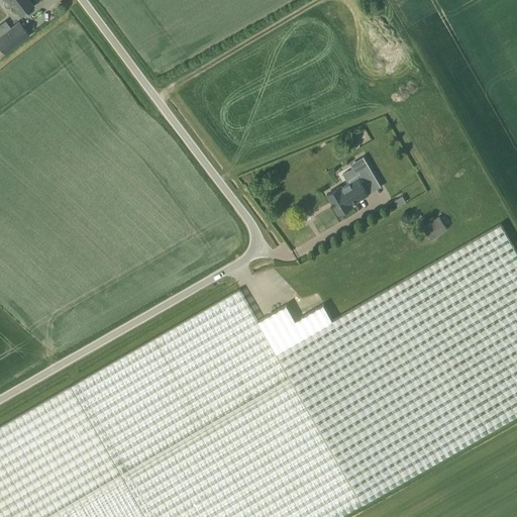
[(3,0),(4,1),(4,3),(7,7),(10,7),(12,5),(20,16),(33,6),(28,0),(3,0)]
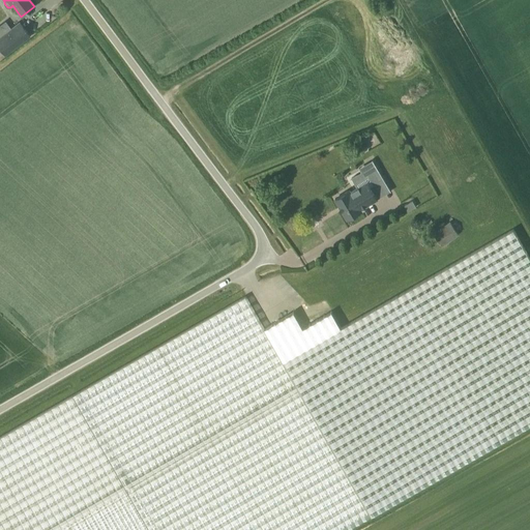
[(0,49),(4,55),(30,36),(19,22),(10,28),(0,35),(0,49)]
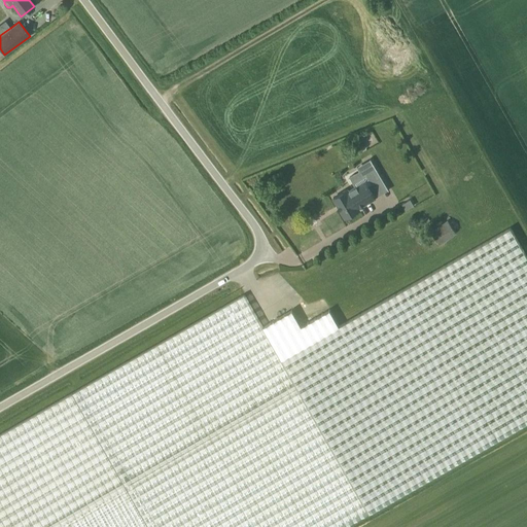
[(372,132),(362,138),(366,145),(377,140),(372,132)]
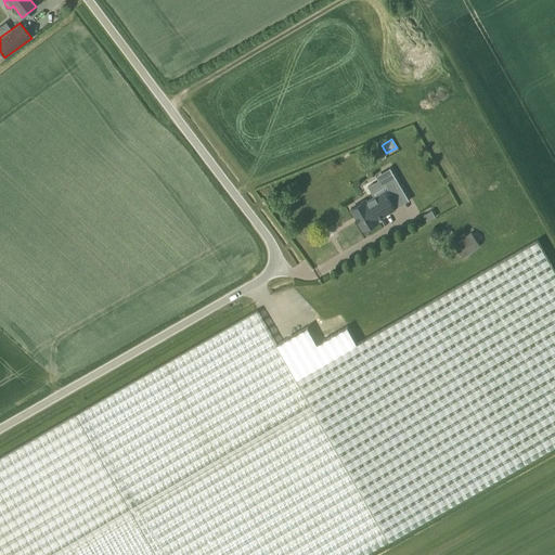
[(396,208),(385,190),(368,201),(366,198),(351,208),(363,230),(379,220),(378,218),(396,208)]
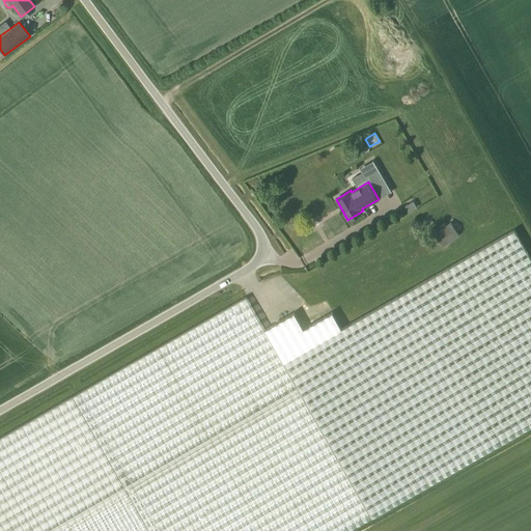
[(404,205),(408,211),(409,212),(417,207),(415,204),(413,201),(404,205)]
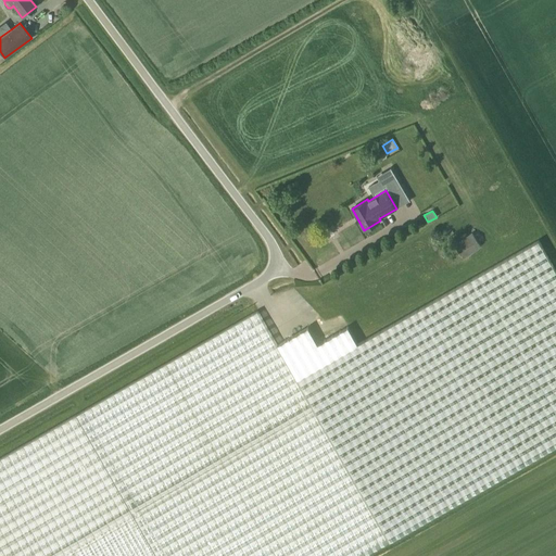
[(475,229),(457,245),(468,257),(485,241),(475,229)]
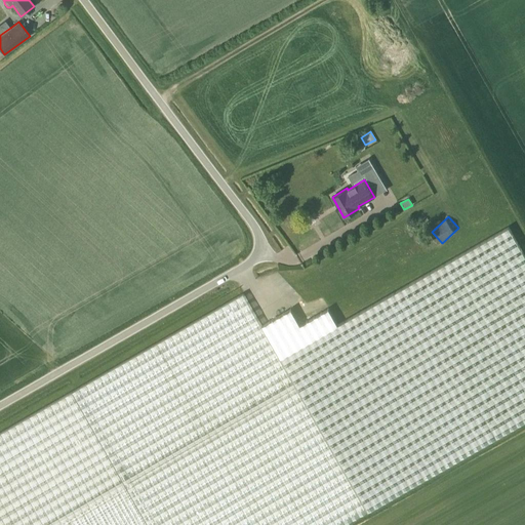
[(524,419),(524,256),(508,227),(337,324),(328,309),(299,325),(290,309),(261,325),(243,293),(0,433),(0,524),(341,524),(368,511),(524,419)]
